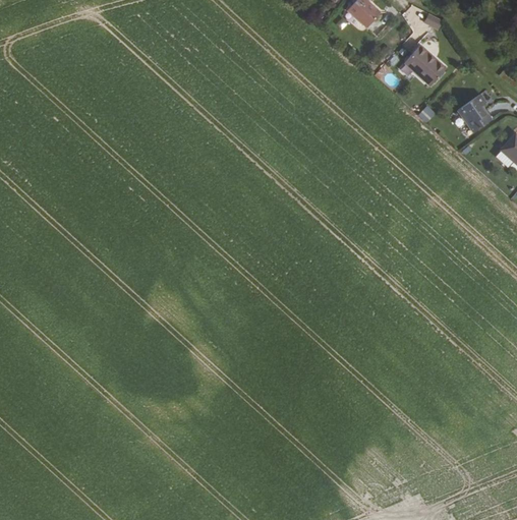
[(365,26),(380,11),(366,0),(356,0),(347,10),(365,26)]
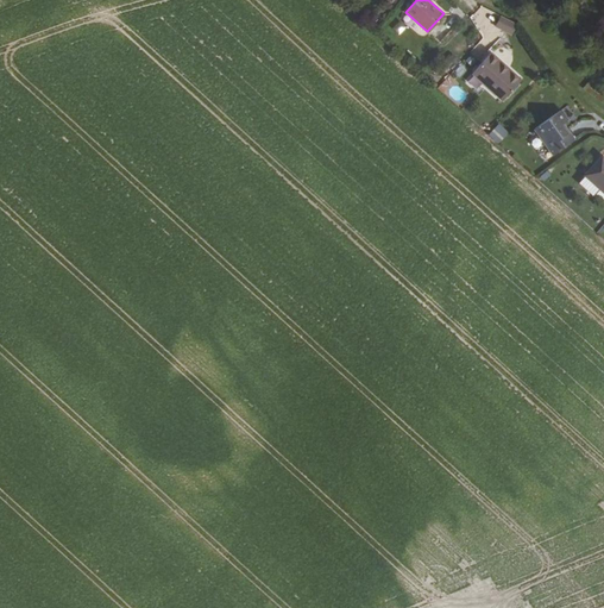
[(499,25),(517,33),(523,22),(505,13),(499,25)]
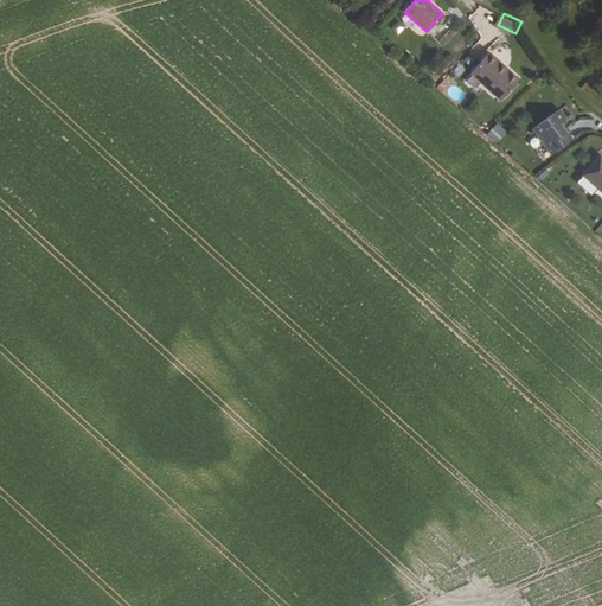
[(500,100),(519,80),(491,53),(472,74),(500,100)]
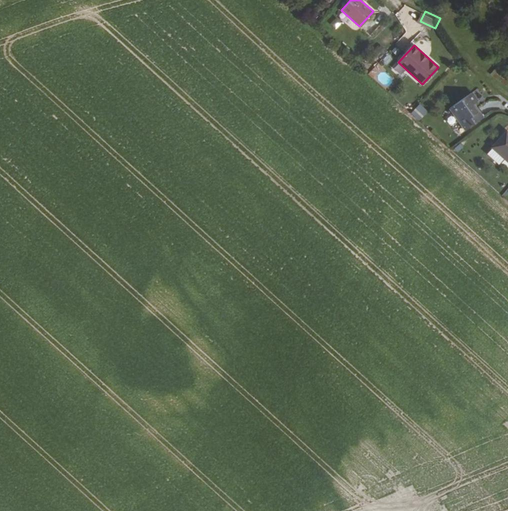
[(471,104),(477,100),(470,92),(450,107),(464,127),(479,117),(471,104)]
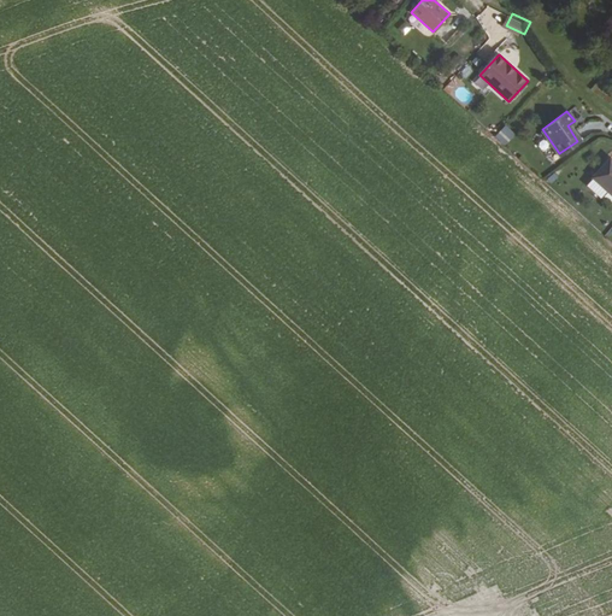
[(510,123),(499,135),(508,144),(521,132),(510,123)]
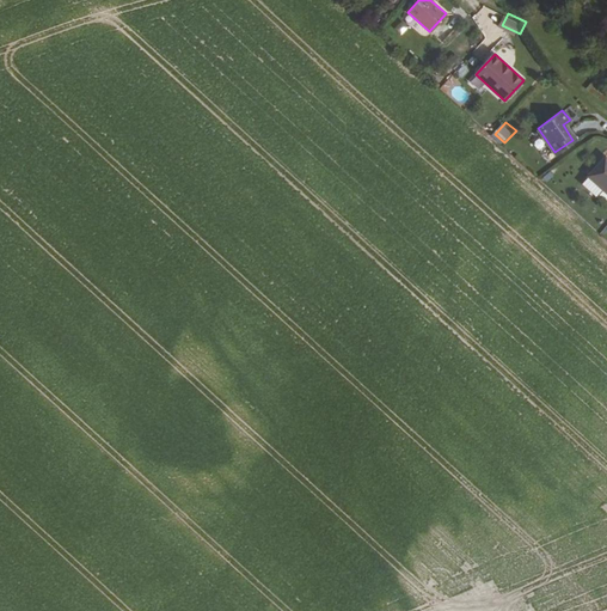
[(606,159),(604,157),(587,177),(606,194),(606,159)]
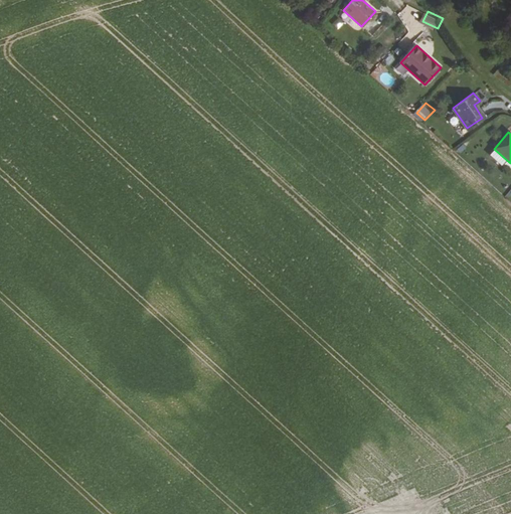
All buildings are outlined.
